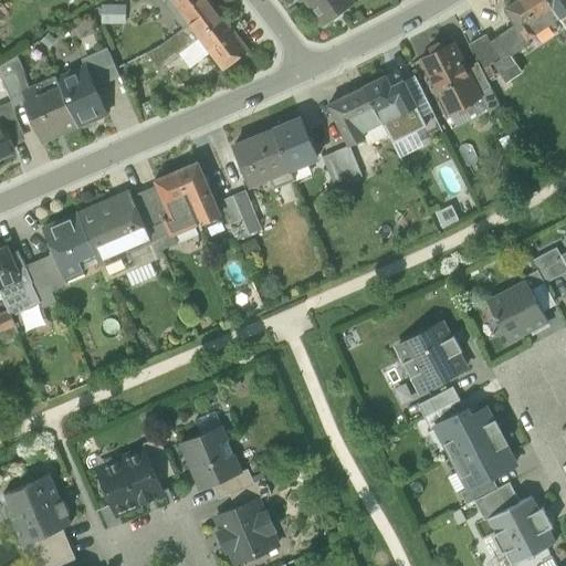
[(166,1),(186,29),(191,25),(216,7),(209,0),(166,0),(167,1),(166,1)]
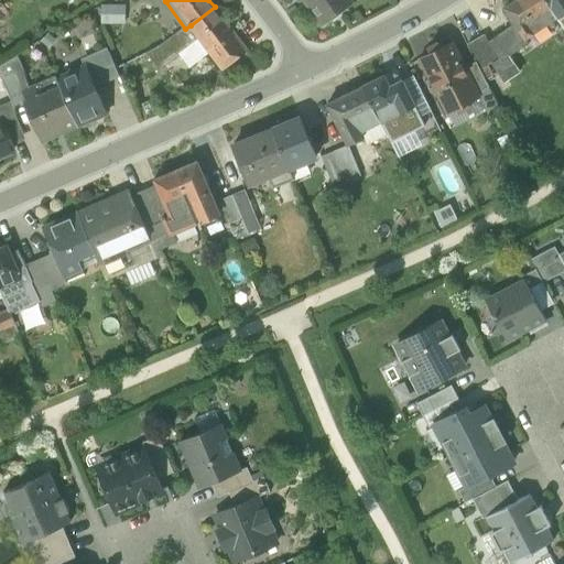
[(356,0),(308,0),(305,3),(322,26),(356,0)]
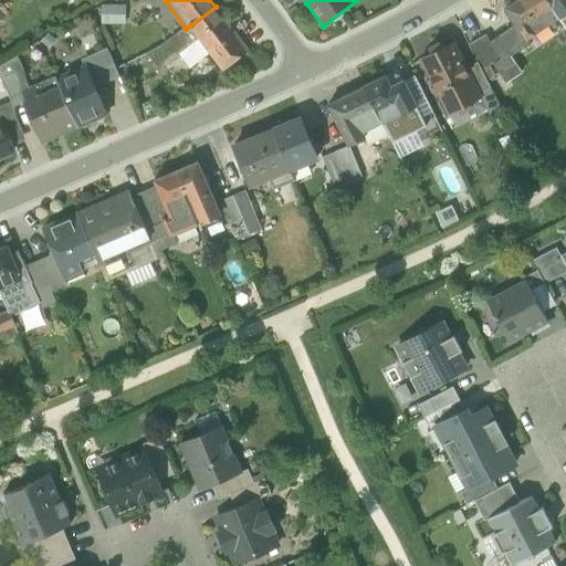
[(530,39),(541,31),(519,0),(517,0),(506,8),(517,24),(528,39),(530,39)]
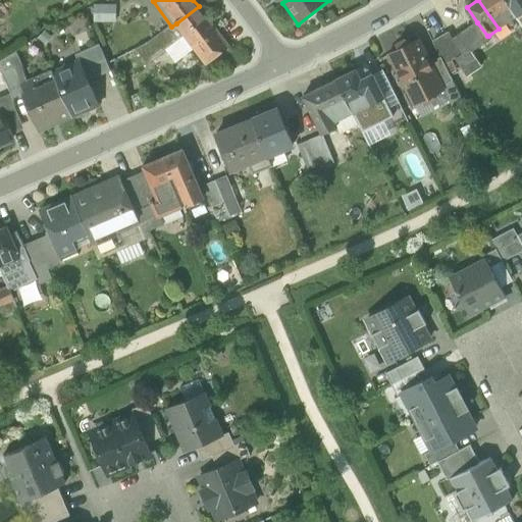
[(478,0),(499,29),(516,16),(505,0),(478,0)]
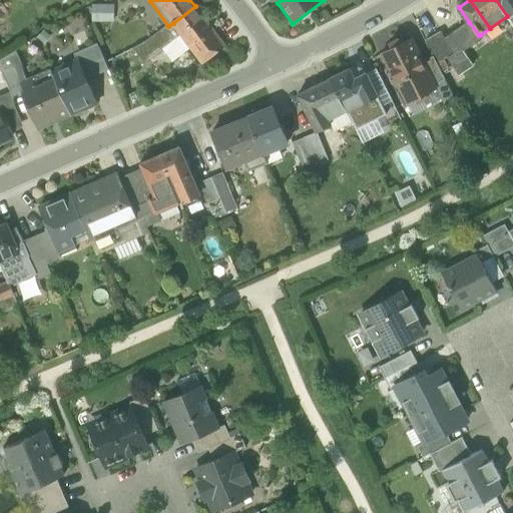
[(512,0),(496,0),(507,16),(512,24),(512,0)]
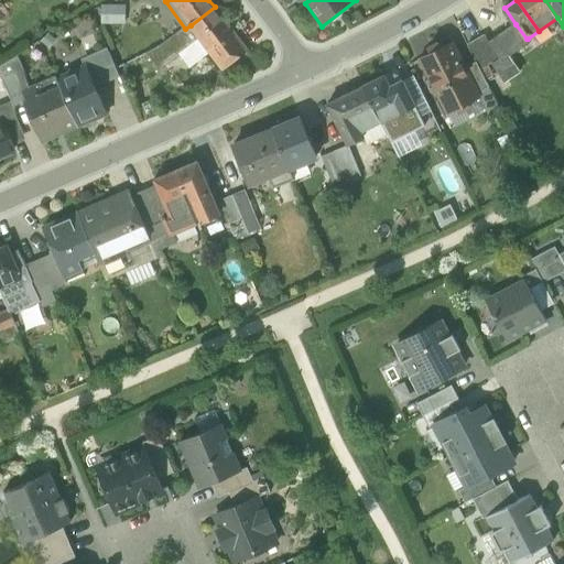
[(215,7),(191,25),(199,36),(212,52),(235,34),(215,7)]
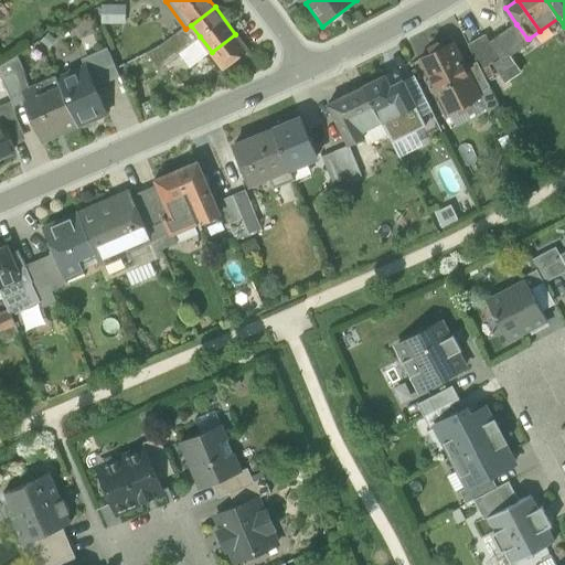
[(531,42),(529,39),(528,39),(516,24),(490,42),(499,59),(492,62),(492,63),(505,82),(521,73),(510,56),(531,42)]
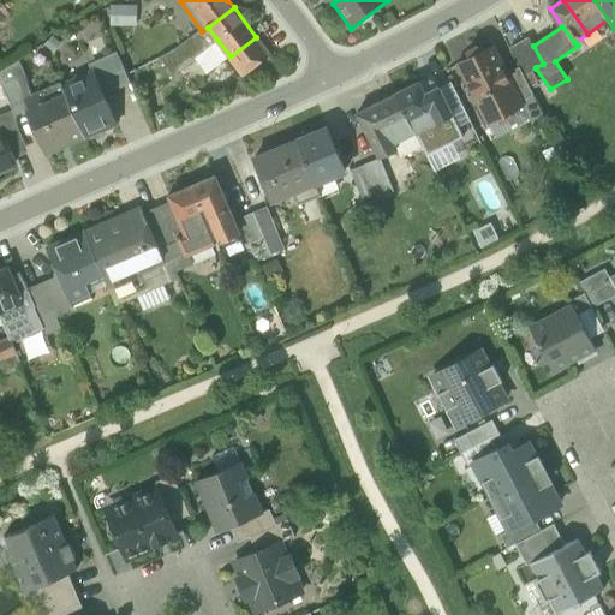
[(186,64),(197,55),(196,55),(218,40),(208,28),(202,31),(195,37),(177,51),(185,64),(186,64)]
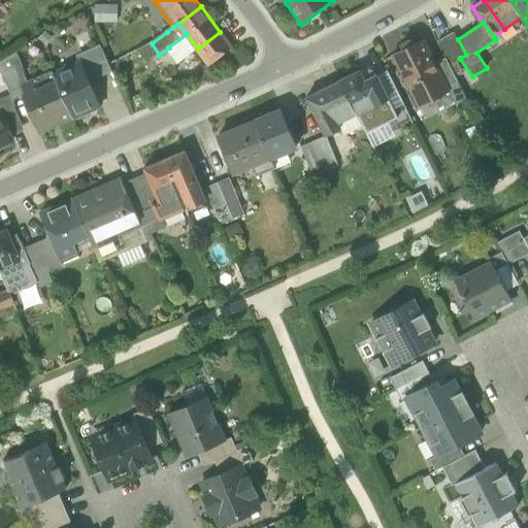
[(232,46),(220,32),(198,48),(197,50),(208,64),(232,46)]
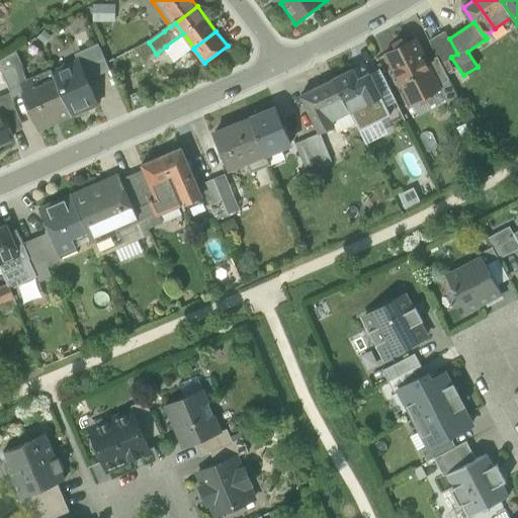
[(194,48),(183,33),(165,47),(166,47),(176,62),(193,49),(194,48)]
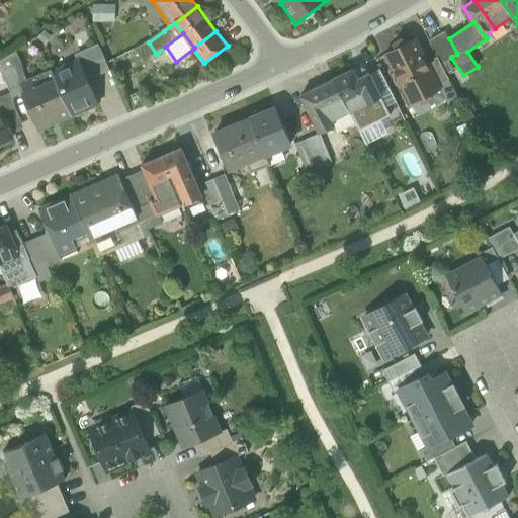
[(430,42),(437,57),(441,64),(451,58),(451,57),(457,54),(449,38),(445,33),(430,42)]
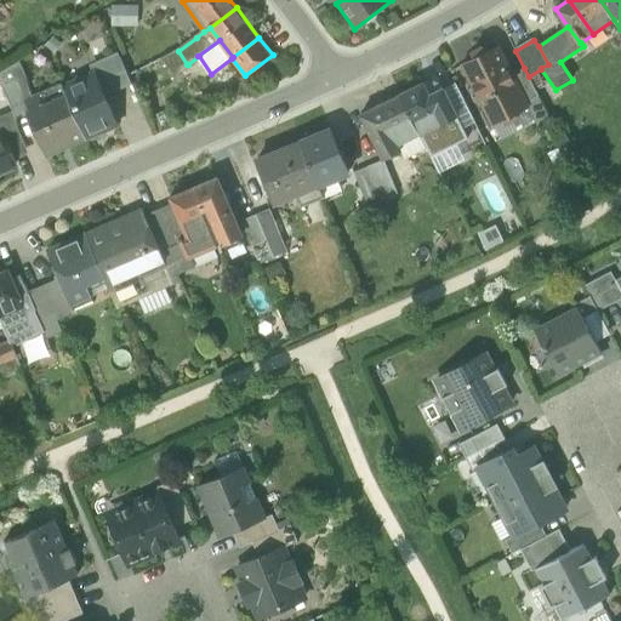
[(463,64),(494,125),(528,107),(528,106),(512,74),(497,46),(463,64)]
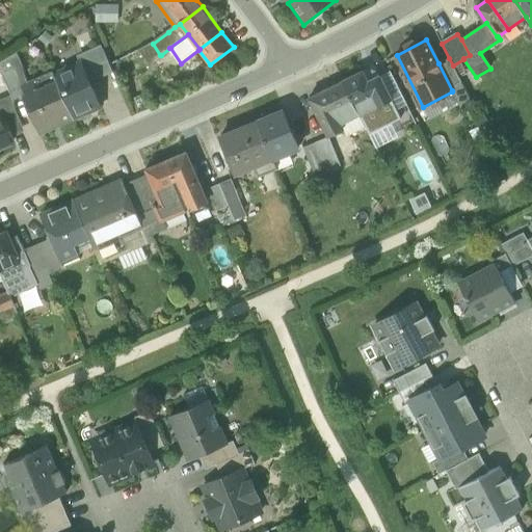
[(139,51),(149,63),(161,55),(160,55),(153,44),(139,51)]
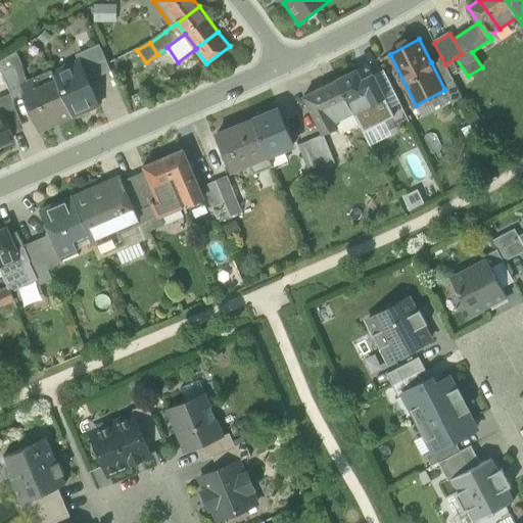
[(81,63),(88,80),(110,69),(101,48),(77,58),(80,64),(81,63)]
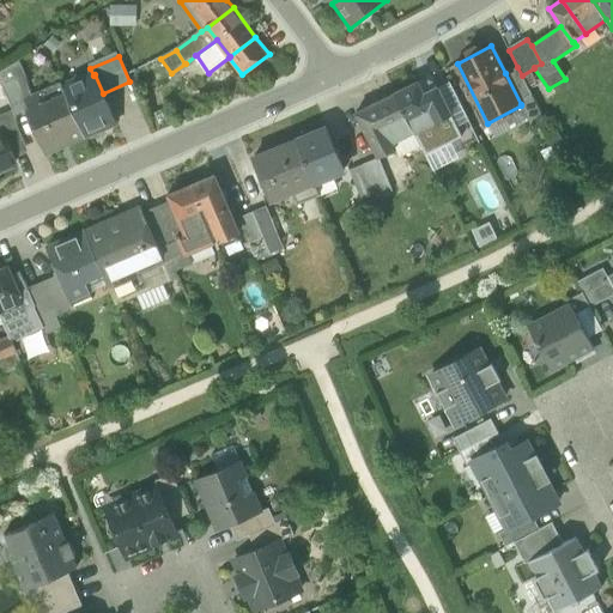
[(532,95),(522,76),(517,67),(505,73),(521,104),(525,102),(527,97),(532,95)]
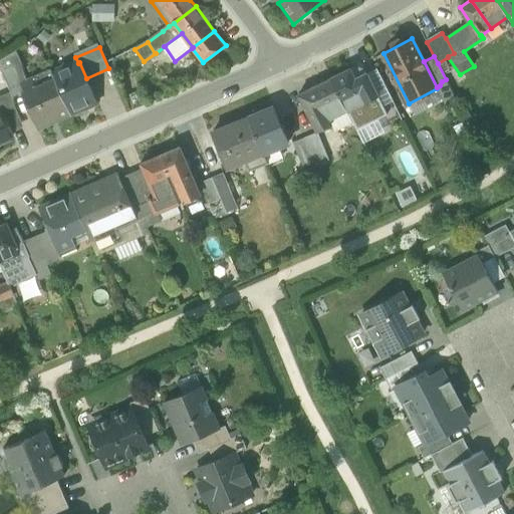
[(53,74),(55,78),(70,112),(71,111),(70,109),(80,104),(81,107),(95,101),(86,78),(79,62),(78,63),(53,74)]
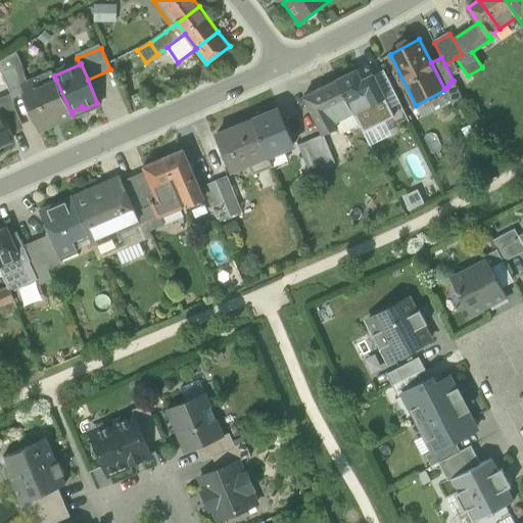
[(0,73),(9,96),(11,99),(12,99),(22,94),(24,94),(21,90),(12,67),(0,73)]
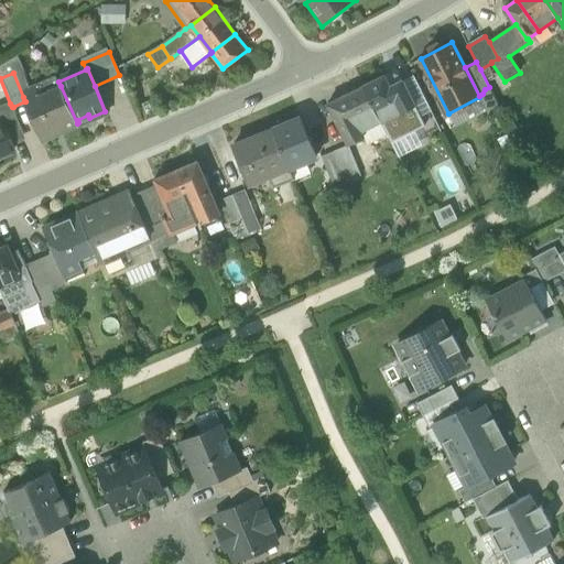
[(390,74),(384,77),(404,116),(416,109),(402,82),(400,77),(390,74)]
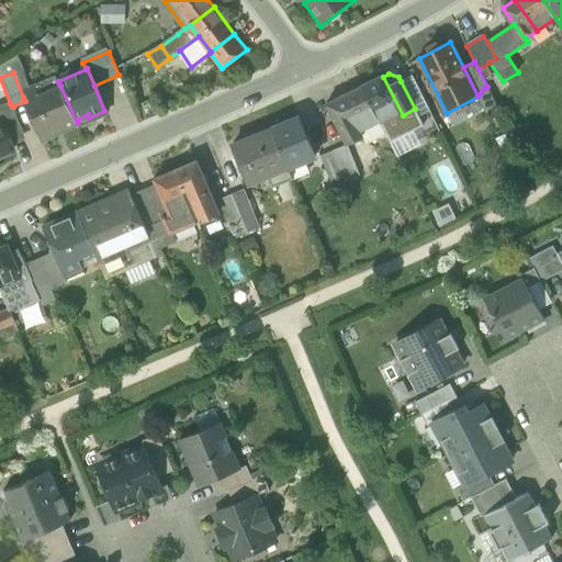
[(413,76),(401,81),(415,109),(419,116),(430,111),(413,76)]
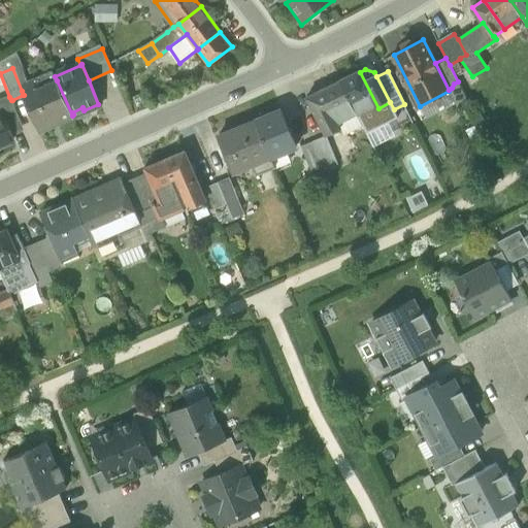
[(369,112),(378,108),(360,72),(340,81),(357,112),(359,118),(369,112)]
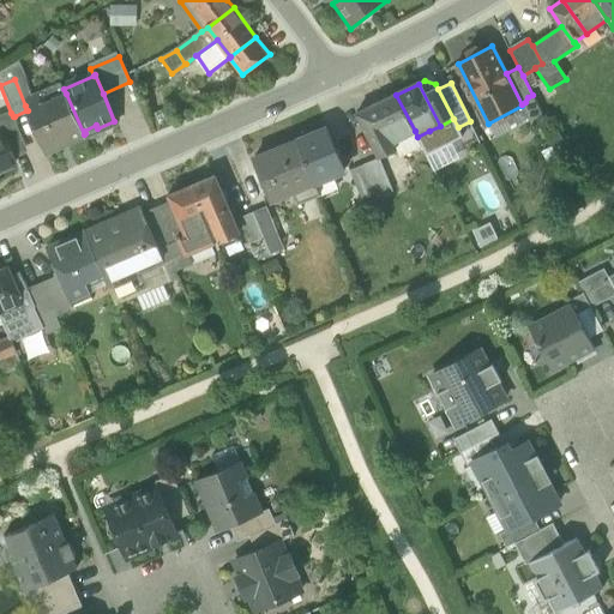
[(44,151),(84,134),(66,94),(42,104),(40,100),(25,106),(28,110),(26,110),(44,151)]
